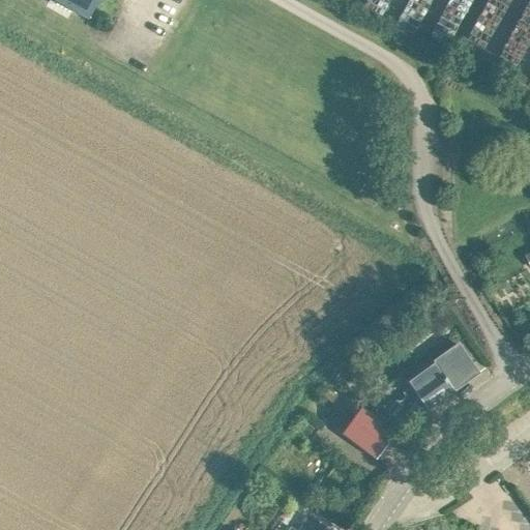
[(53,0),(89,20),(98,0),(53,0)]
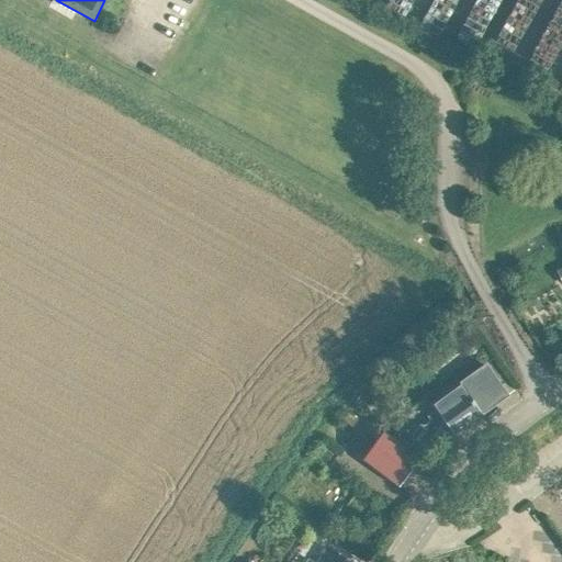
[(413,442),(406,450),(419,460),(445,423),(453,435),(506,396),(505,394),(494,378),(485,367),(433,405),(436,411),(426,416),(429,420),(425,426),(418,425),(411,436),(413,442)]
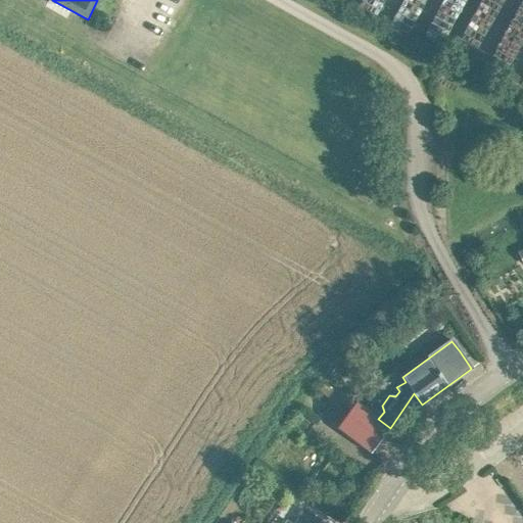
[(357,403),(337,429),(372,454),(390,428),(378,419),(357,403)]
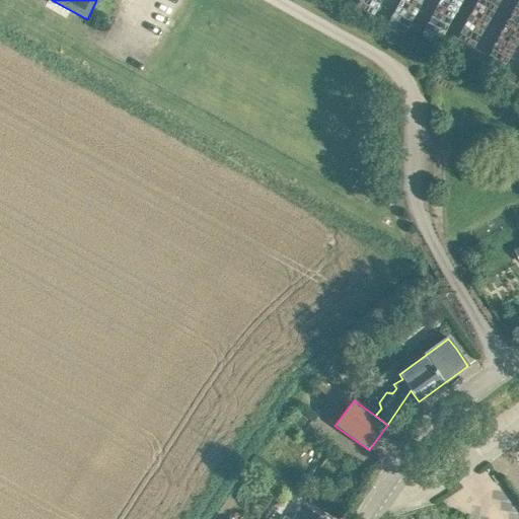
[(491,454),(501,470),(511,463),(501,448),(491,454)]
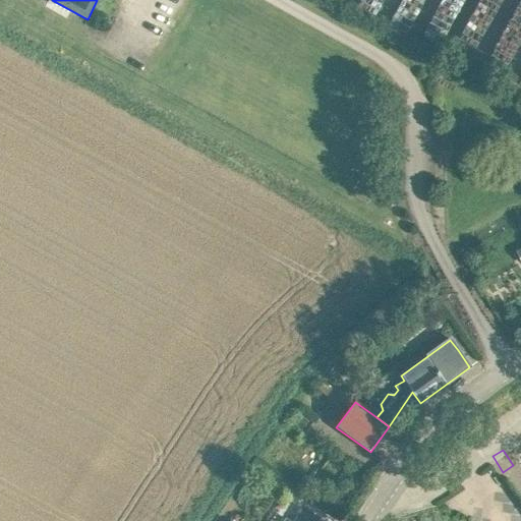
[(322,520),(324,520),(321,518),(320,520),(302,509),(294,520),(287,520),(282,517),(280,520),(322,520)]
